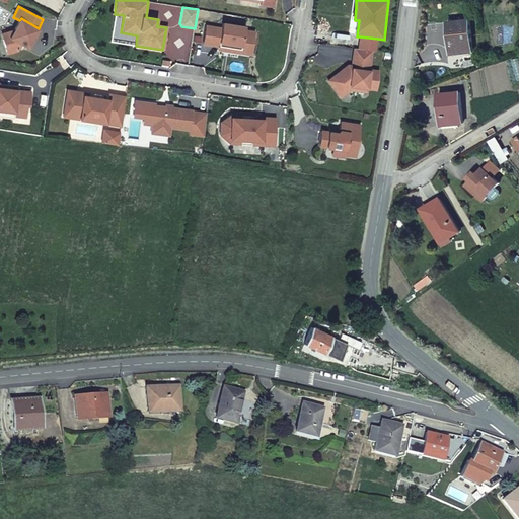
[(22,45),(29,50),(35,40),(41,29),(39,28),(21,18),(19,20),(14,30),(10,39),(22,45)]
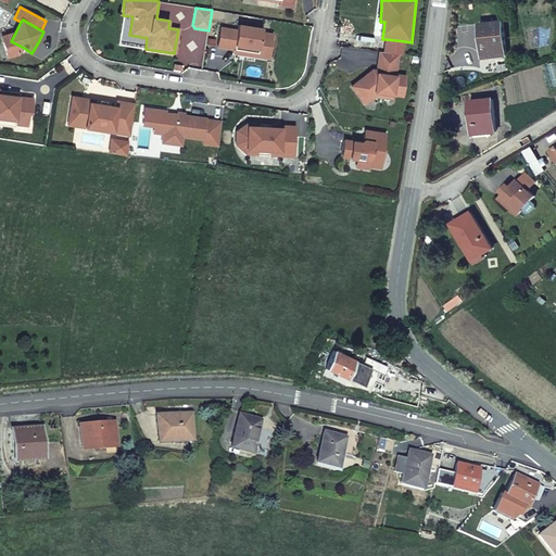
[(482,59),(506,55),(503,23),(479,25),(482,59)]
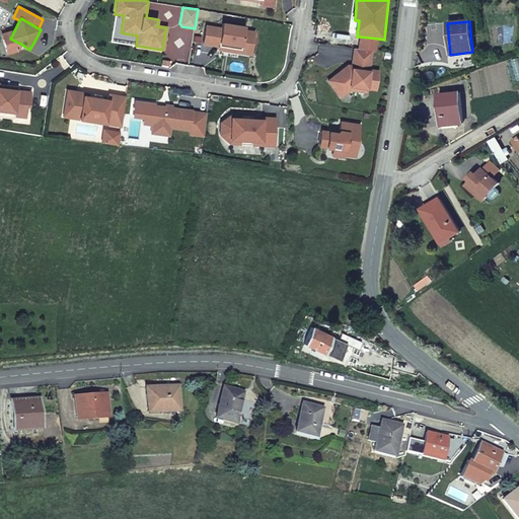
[(218,46),(241,49),(243,31),(244,26),(221,22),(220,27),(218,46)]
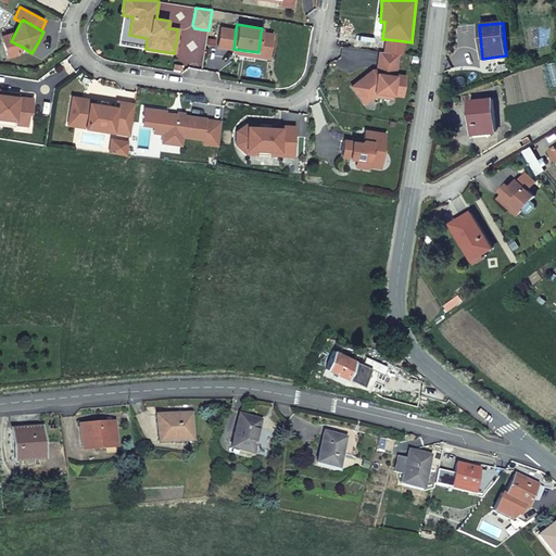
[(217,47),(234,49),(236,29),(220,26),(217,47)]
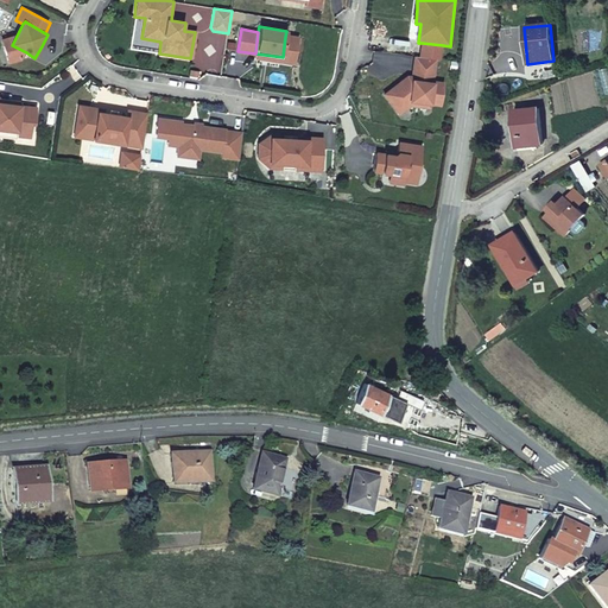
[(21,61),(26,52),(12,45),(17,36),(2,39),(10,64),(21,61)]
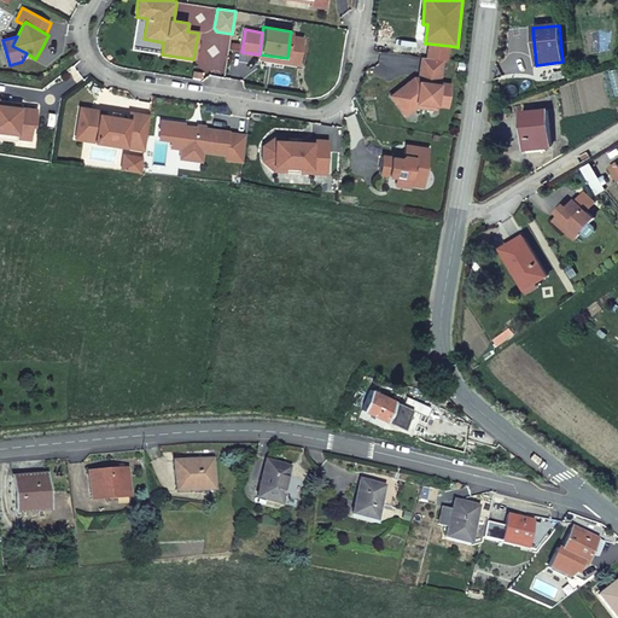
[(260,54),(258,59),(280,63),(301,65),(304,40),(290,38),(287,58),(260,54)]
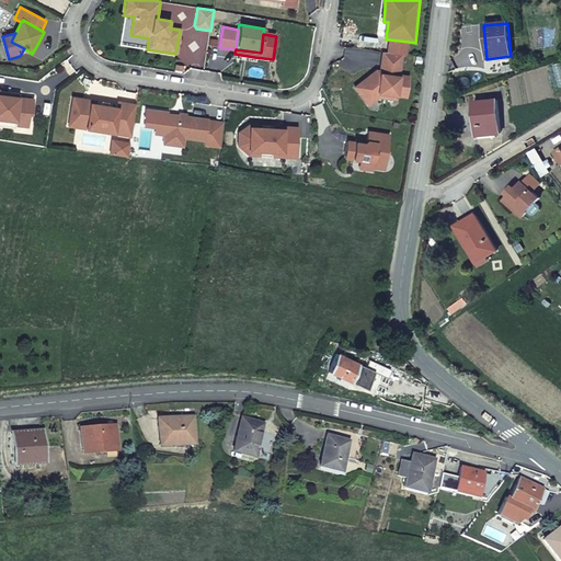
[(389,39),(388,53),(403,54),(407,55),(409,42),(389,39)]
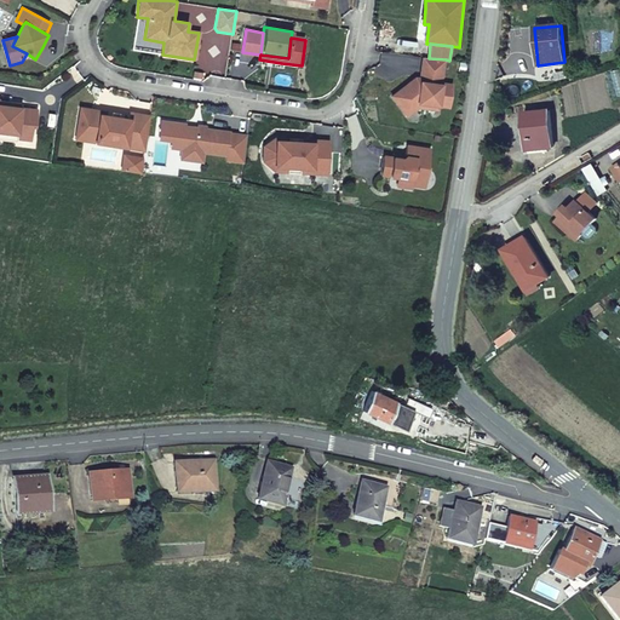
[(429,58),(423,57),(422,78),(415,76),(403,86),(391,96),(407,118),(418,109),(438,112),(440,107),(451,108),(454,85),(443,84),(446,59),(429,58)]
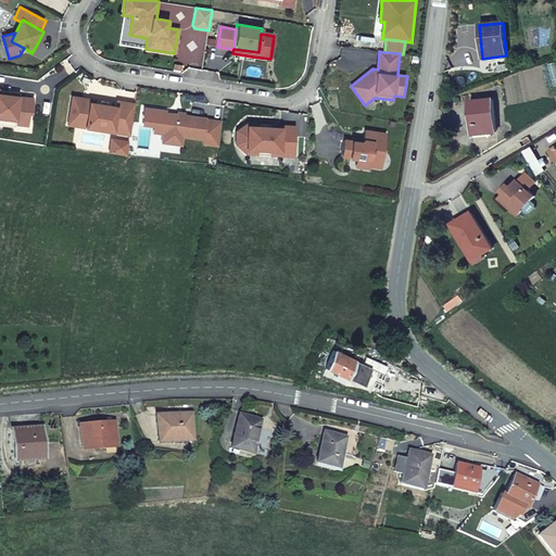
[(0,89),(0,125),(15,127),(15,124),(28,125),(29,113),(33,114),(34,99),(20,98),(21,92),(10,91),(0,90),(0,89)]
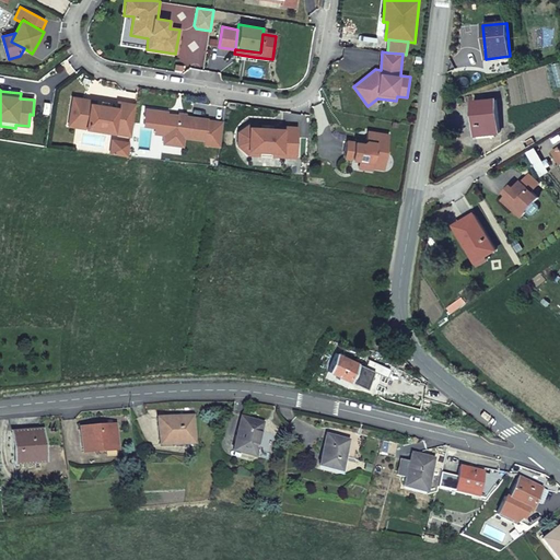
[(130,137),(135,103),(118,101),(117,106),(107,105),(96,104),(97,100),(71,95),(67,128),(130,137)]
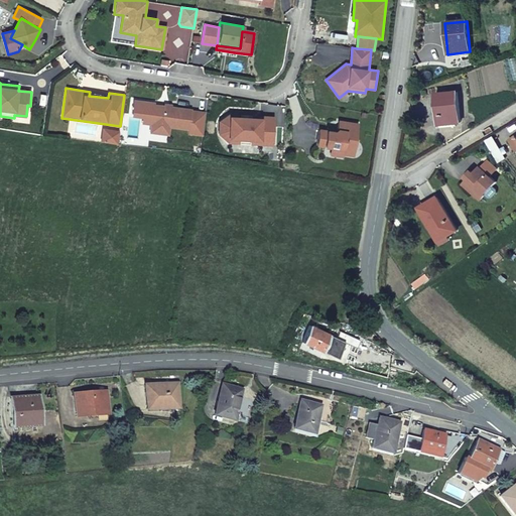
[(461,123),(457,92),(435,95),(438,125),(461,123)]
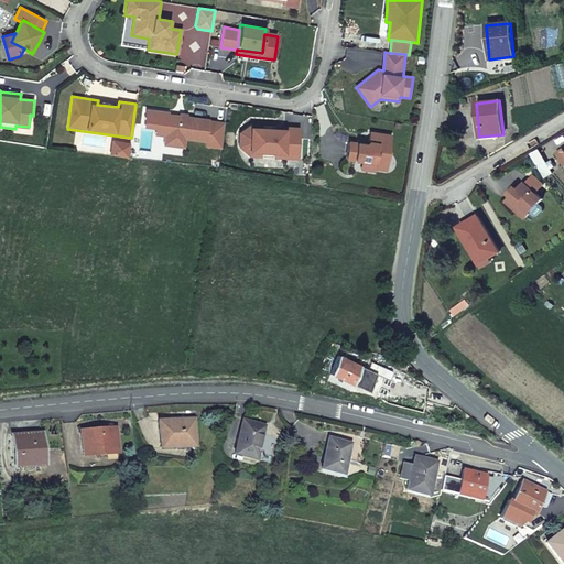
[(165,136),(164,145),(184,149),(185,140),(204,142),(204,148),(221,150),(225,122),(210,121),(210,119),(191,117),(170,115),(170,112),(148,109),(145,125),(158,126),(156,134),(165,136)]
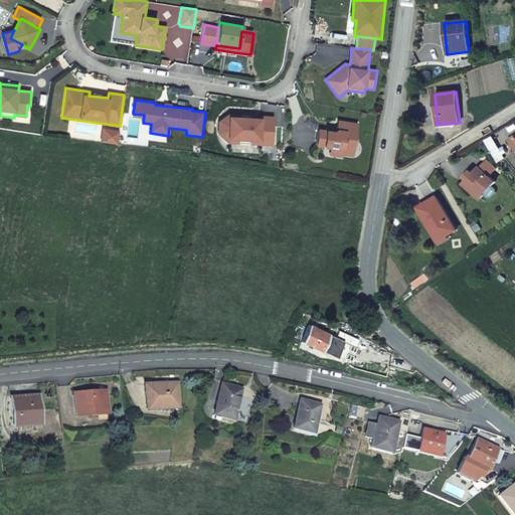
[(274,145),(275,117),(252,115),(230,114),(219,122),(218,134),(228,143),(274,145)]
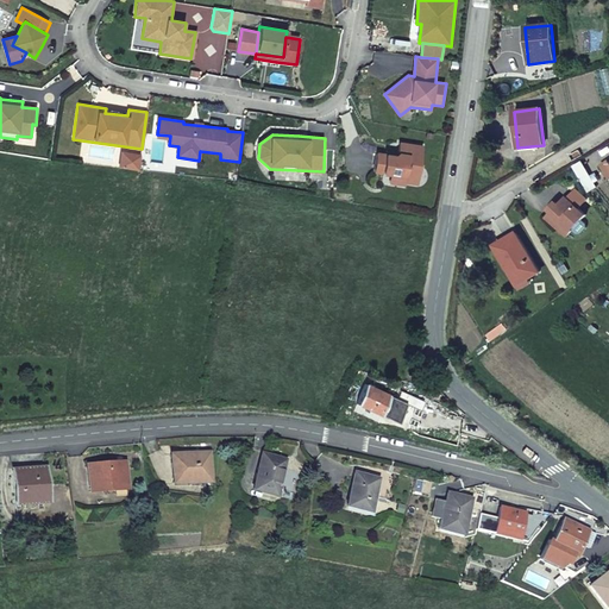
[(375,162),(372,171),(393,175),(390,184),(406,186),(406,183),(419,184),(425,145),(399,142),(397,151),(387,150),(387,154),(376,152),(375,162)]
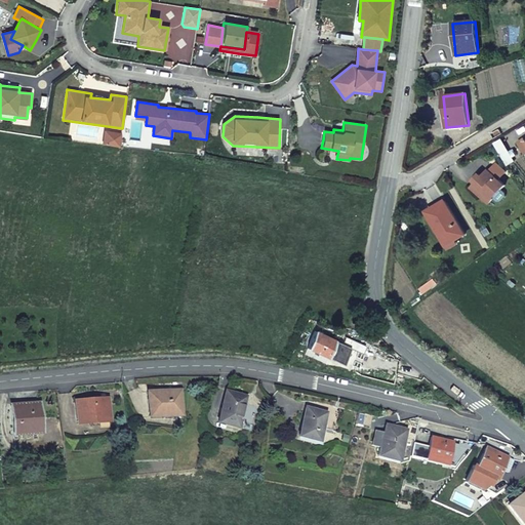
[(105,131),(103,145),(120,147),(122,133),(105,131)]
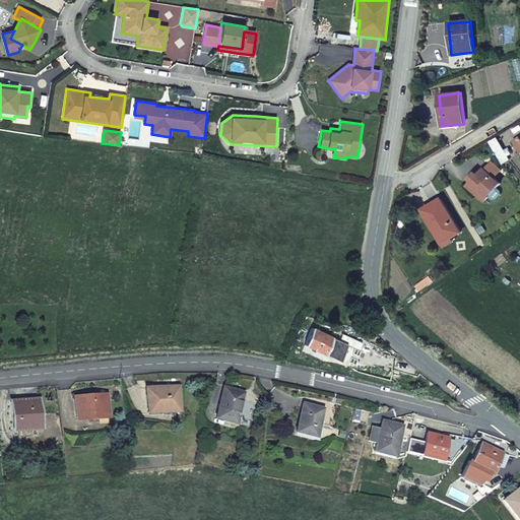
[(469,178),(470,179),(482,190),(477,195),(483,201),(490,195),(486,192),(491,187),(497,187),(500,183),(483,168),(477,175),(474,172),(469,178)]
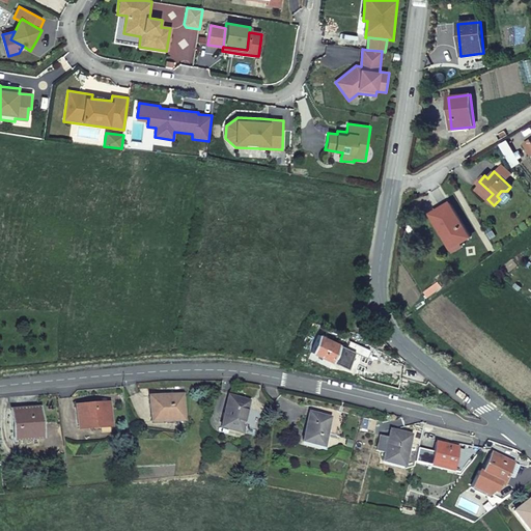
[(493,194),(480,183),(475,189),(487,199),(493,194)]
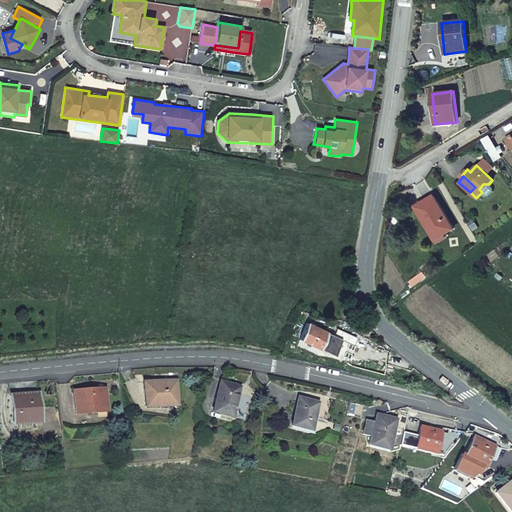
[(433,196),(415,206),(435,240),(453,229),(433,196)]
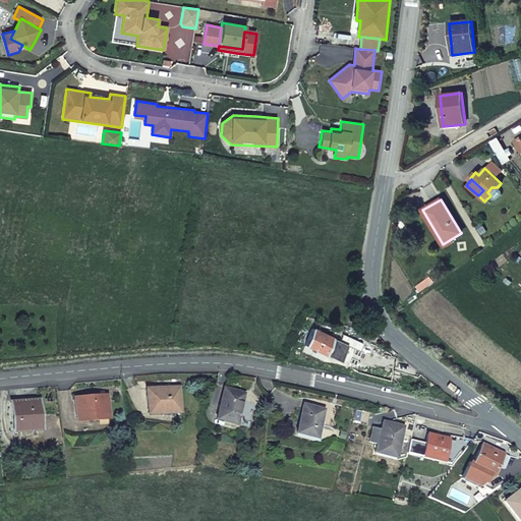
[(305,345),(328,355),(336,338),(312,328),(305,345)]
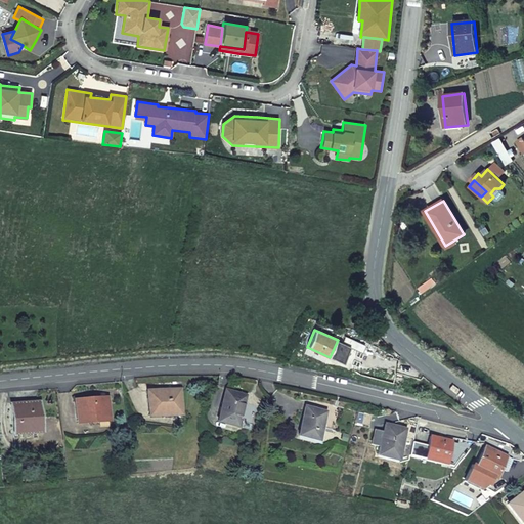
[(352,347),(338,340),(330,357),(345,363),(348,356),(352,347)]
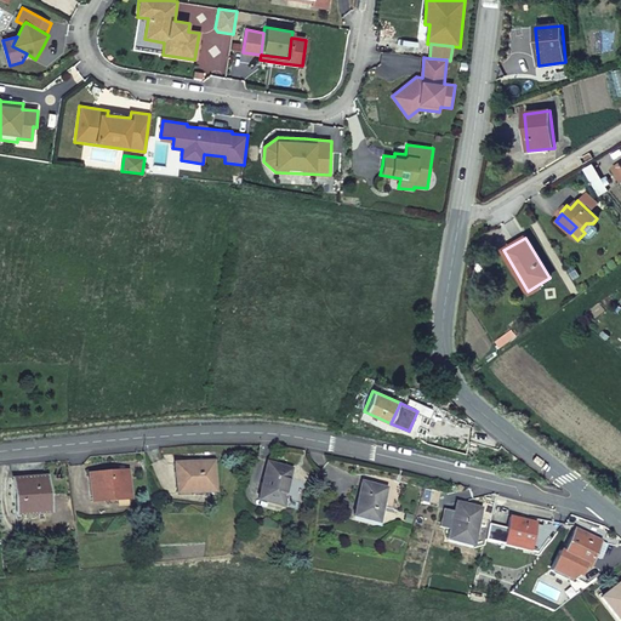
[(178,496),(217,494),(216,460),(195,461),(176,462),(178,496)]
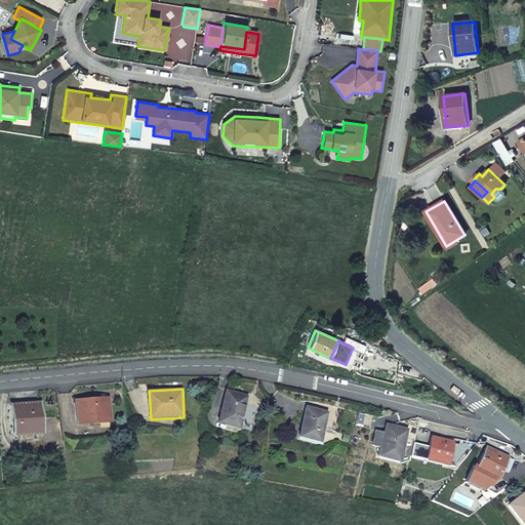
[(238,393),(226,390),(217,425),(241,430),(249,396),(238,393)]
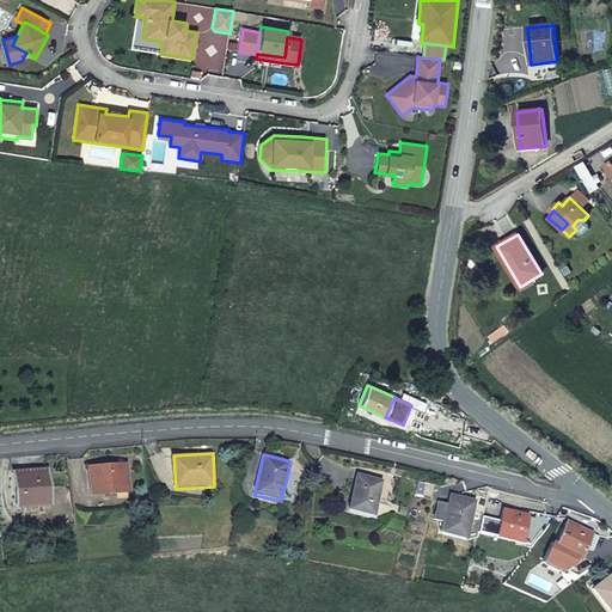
[(108,465),(87,466),(90,497),(132,494),(129,463),(108,465)]
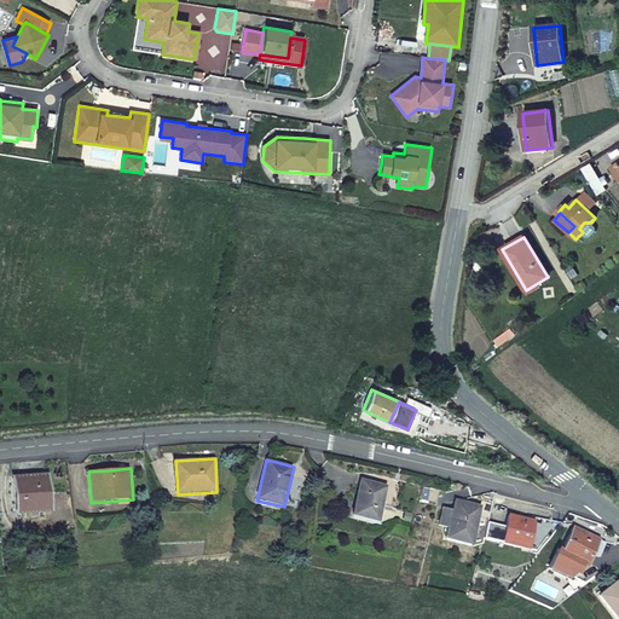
[(30,476),(12,478),(17,518),(52,514),(48,474),(42,475),(30,476)]
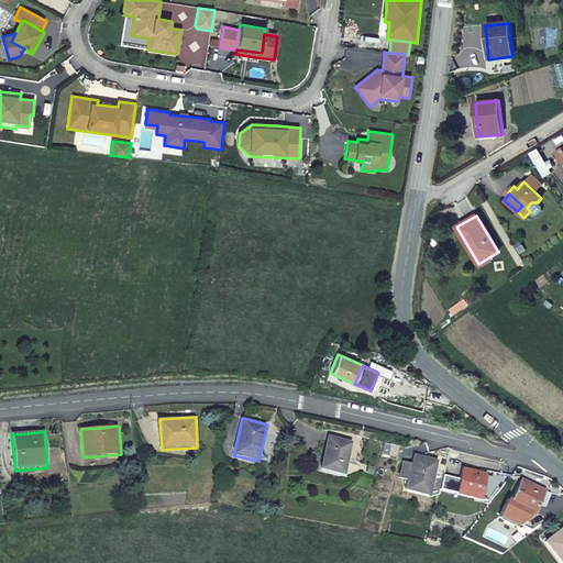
[(341,439),(329,435),(320,471),(346,476),(354,442),(341,439)]
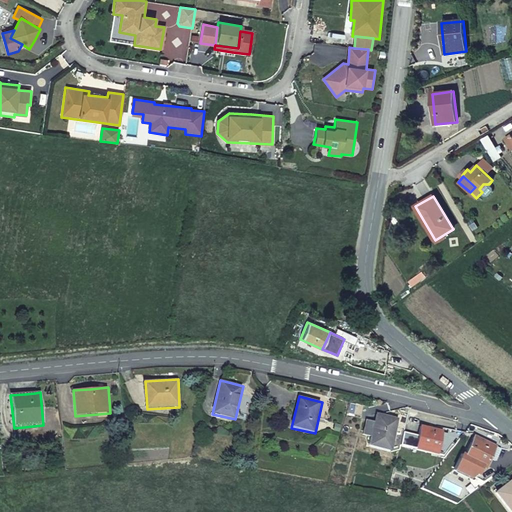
[(372,437),(370,447),(392,452),(399,419),(388,416),(377,414),(375,422),(372,437)]
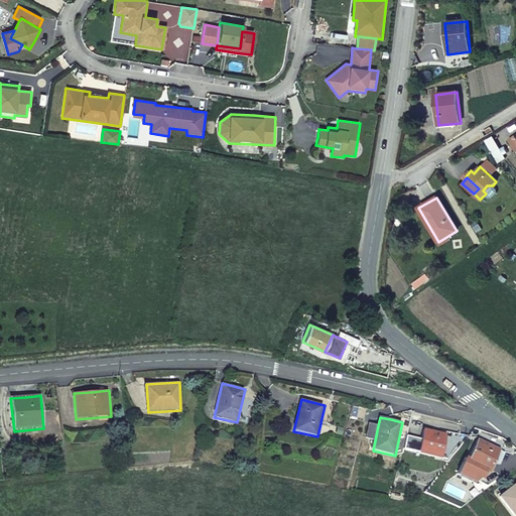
[(375,440),(378,425),(369,424),(366,438),(375,440)]
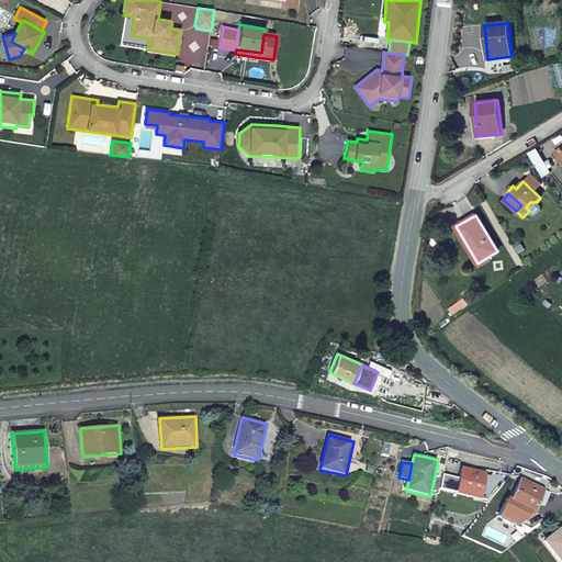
[(456,494),(481,499),(487,473),(474,470),(461,467),(459,478),(456,494)]
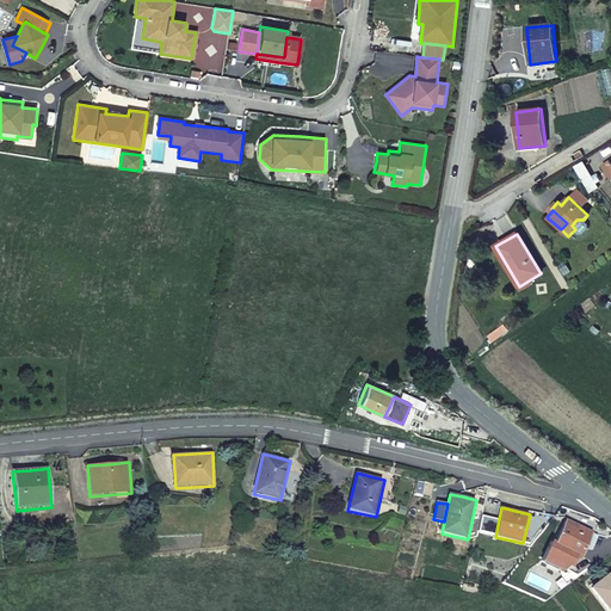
[(481,516),(477,532),(495,537),(499,519),(481,516)]
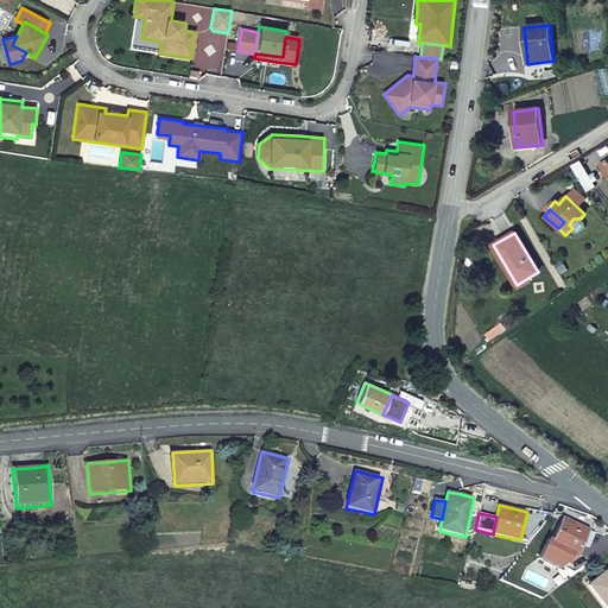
[(577,553),(581,555),(586,543),(591,530),(563,518),(553,542),(577,553)]
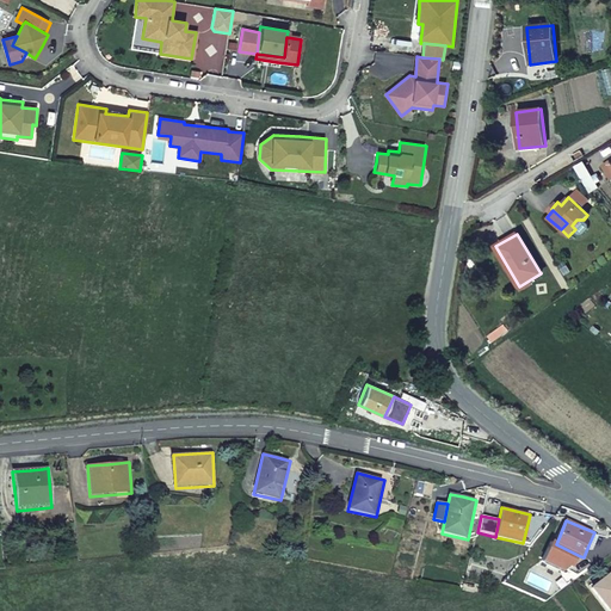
[(580,556),(556,544),(554,542),(544,565),(562,573),(571,567),(574,569),(580,556)]
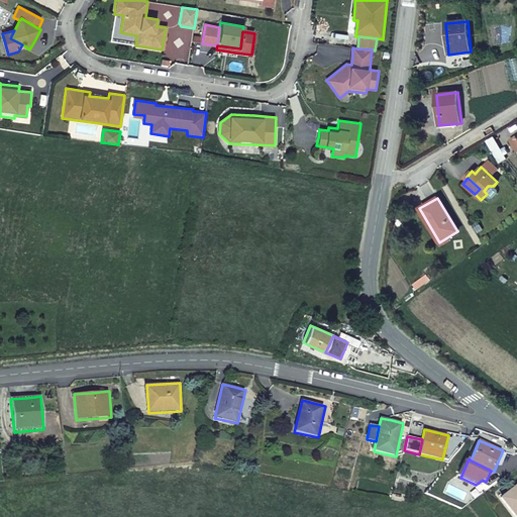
[(516,516),(516,484),(500,498),(514,516),(516,516)]
